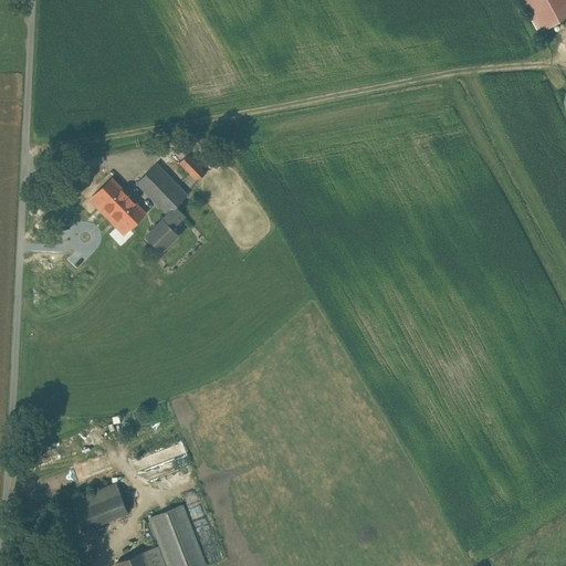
[(565,0),(522,0),(538,31),(553,23),(565,16),(565,0)]
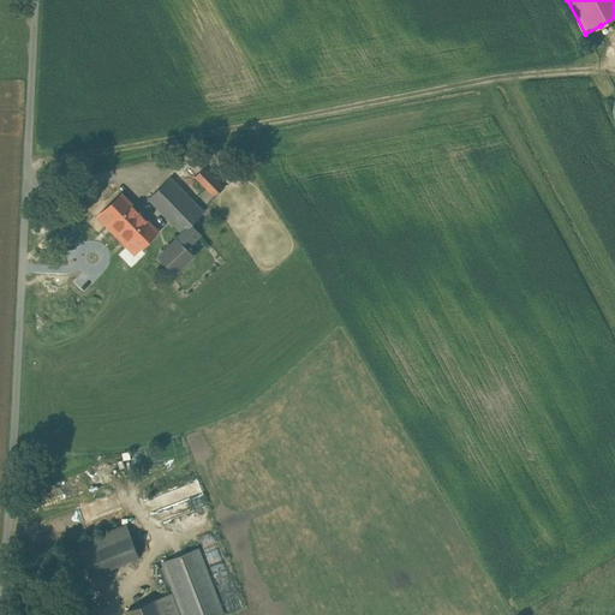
[(224,189),(203,168),(195,177),(215,196),(224,189)]
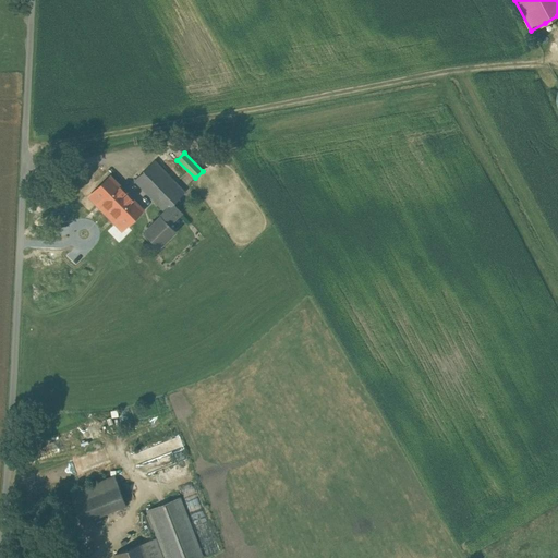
[(184,192),(154,160),(134,180),(165,211),(172,204),(184,192)]
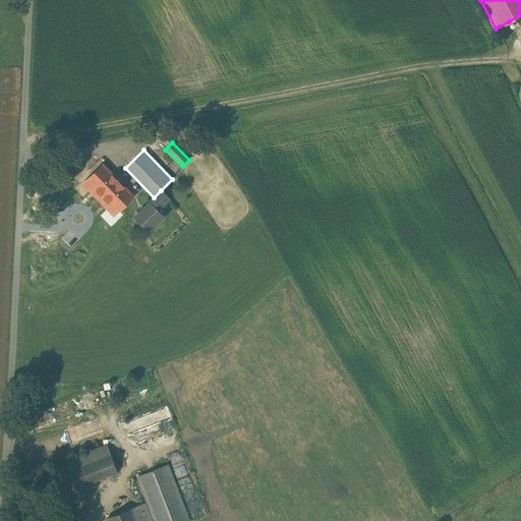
[(99,198),(117,180),(103,165),(83,183),(99,198)]
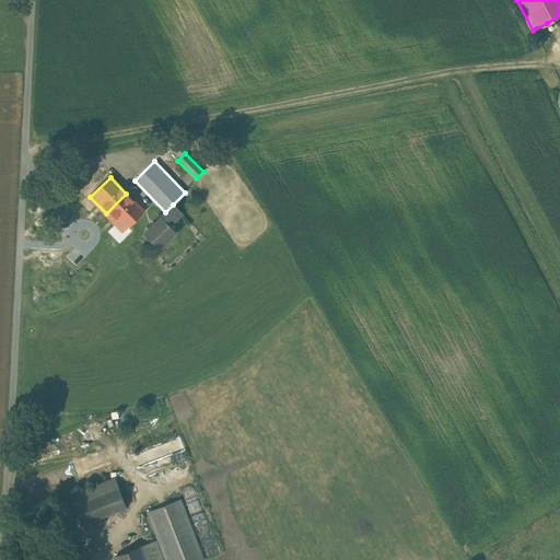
[(121,230),(142,210),(126,194),(106,213),(121,230)]
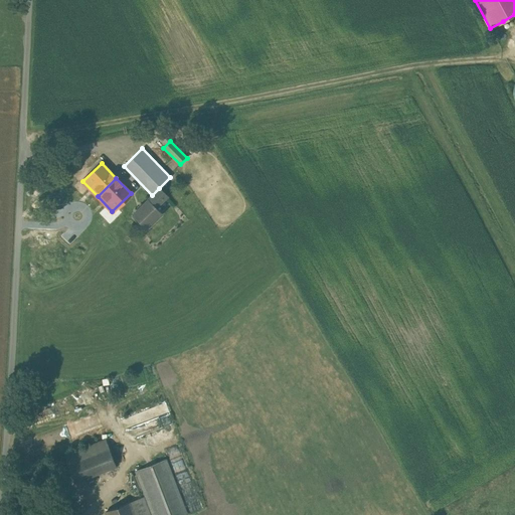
[(152,195),(133,214),(146,228),(162,213),(155,206),(166,195),(159,188),(152,195)]
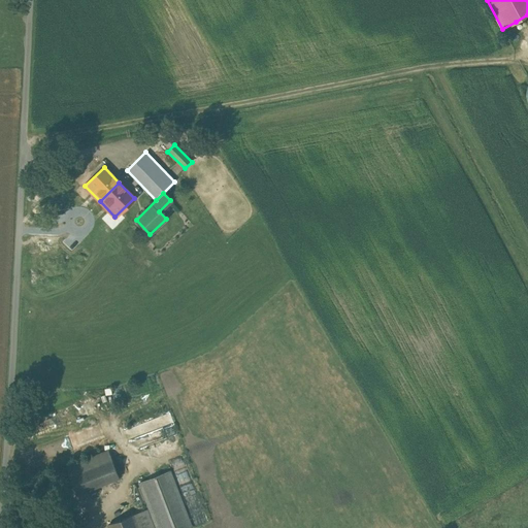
[(108,451),(66,467),(76,494),(119,477),(108,451)]
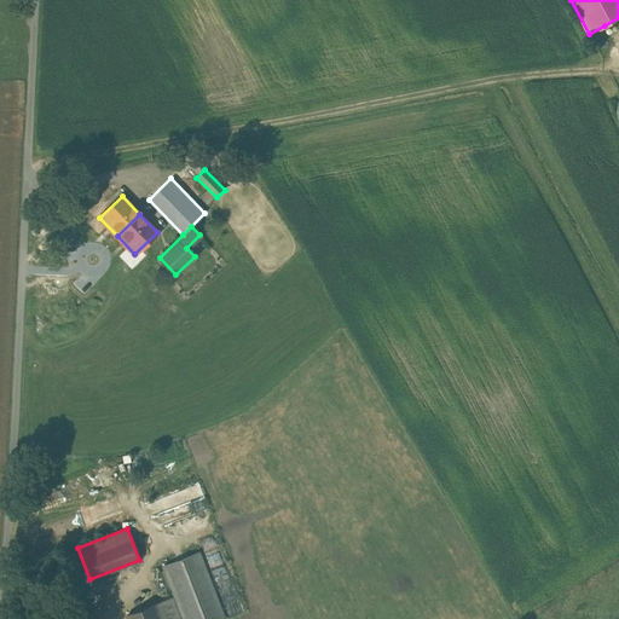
[(221,618),(225,618),(198,551),(162,566),(174,596),(183,618),(221,618)]
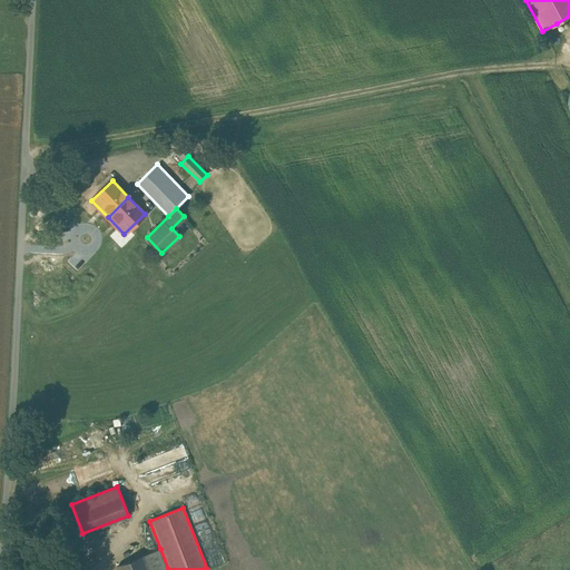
[(80,560),(71,536),(58,540),(68,566),(80,560)]
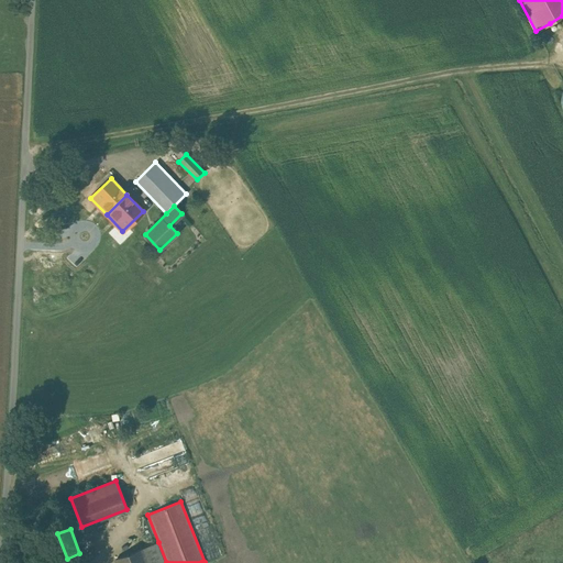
[(142,549),(146,562),(166,562),(158,542),(142,549)]
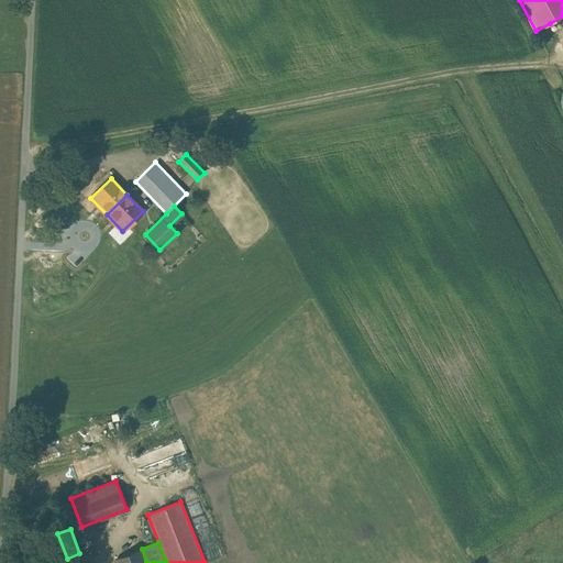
[(146,562),(142,549),(116,559),(117,562),(146,562)]
